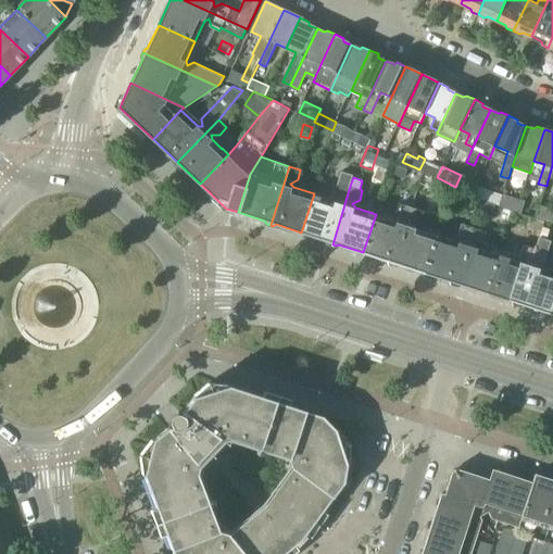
[(328,243),(332,244),(350,186),(338,183),(335,192),(339,199),(335,201),(314,193),(301,233),(327,240),(328,243)]
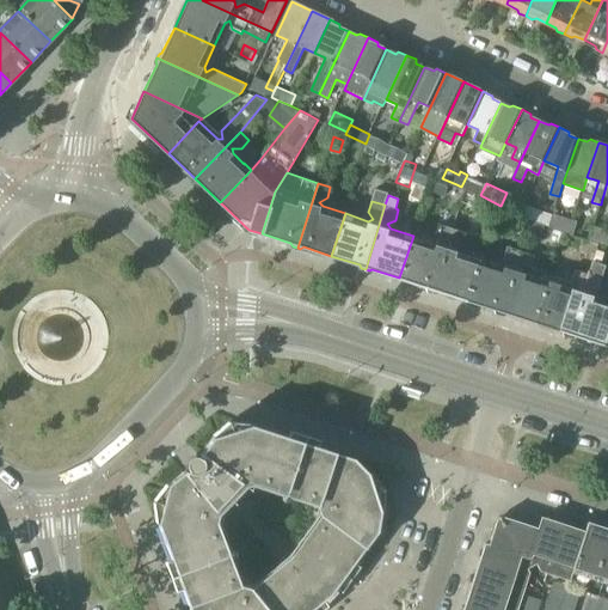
[(575,219),(554,213),(550,226),(570,233),(575,219)]
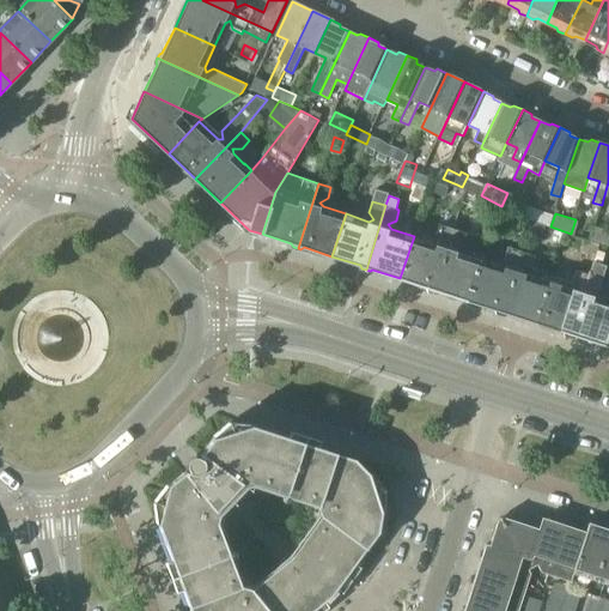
[(516,225),(529,230),(533,219),(519,215),(516,225)]
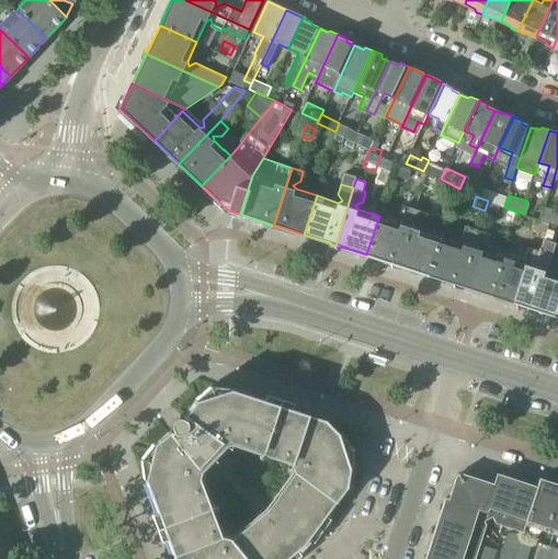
[(488,201),(485,210),(498,215),(501,206),(488,201)]
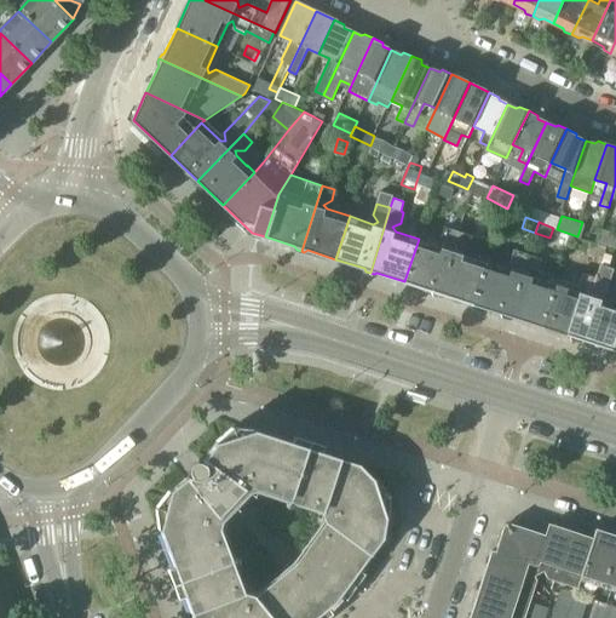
[(435,295),(438,296),(460,230),(445,225),(442,236),(447,245),(442,246),(419,239),(404,281),(432,291),(435,295)]
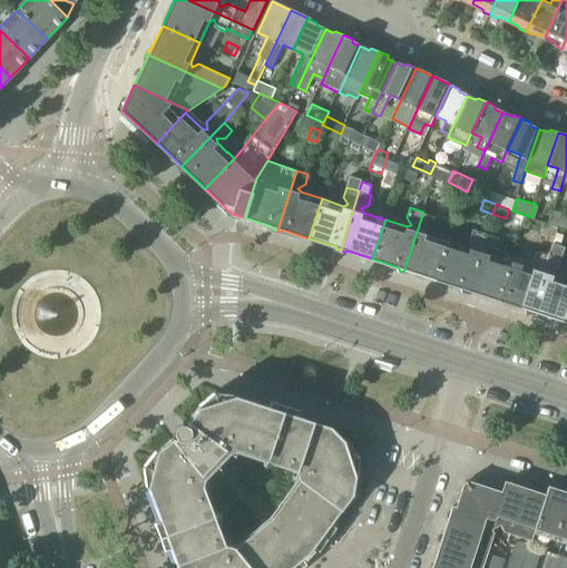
[(410,271),(436,280),(449,241),(428,234),(424,229),(432,226),(434,216),(423,212),(403,272),(408,273),(410,271)]
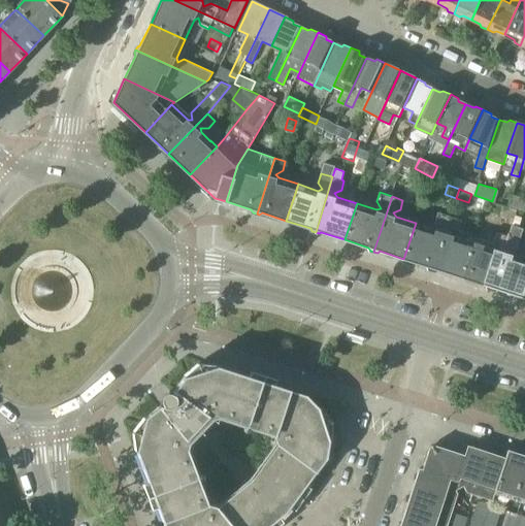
[(495,202),(492,211),(501,215),(501,214),(514,218),(515,216),(517,209),(503,205),(495,202)]
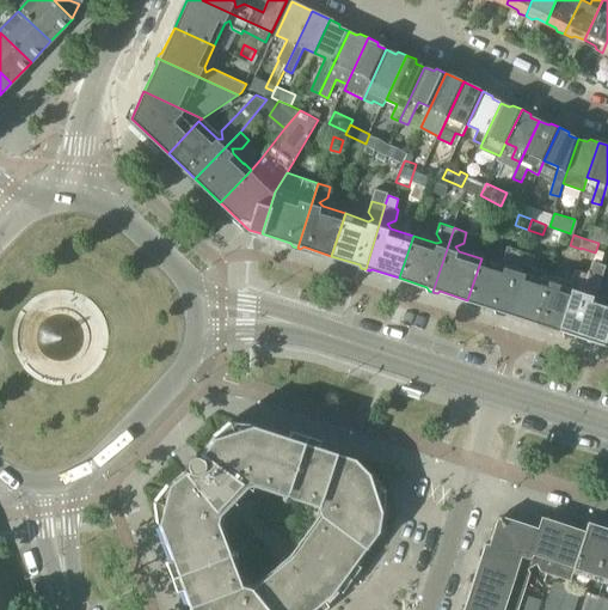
[(497,312),(502,313),(522,249),(508,245),(504,256),(509,263),(504,266),(481,258),(467,300),(496,310),(497,312)]
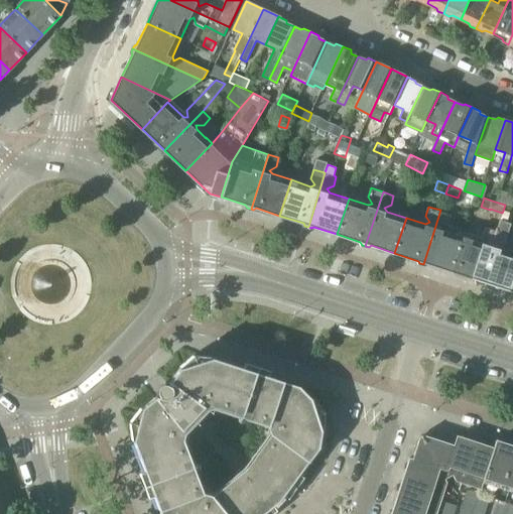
[(429,264),(453,272),(465,236),(444,230),(442,226),(450,223),(452,214),(440,210),(423,264),(426,266),(429,264)]
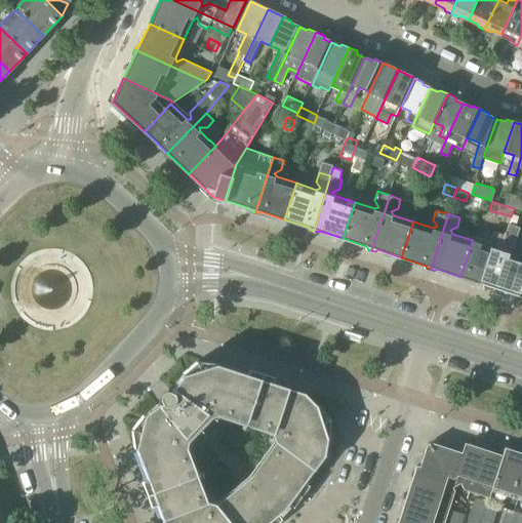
[(511,216),(510,222),(518,225),(520,217),(512,214),(511,216)]
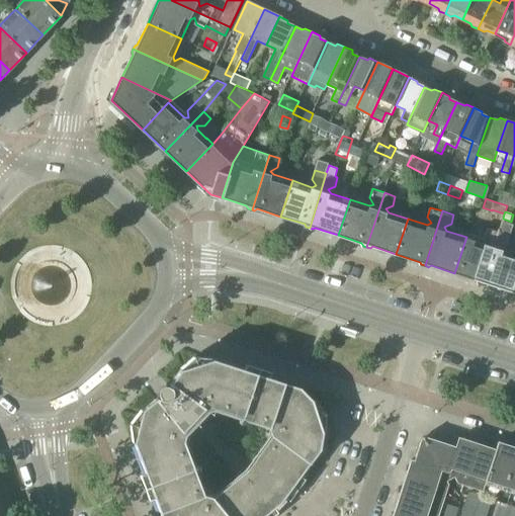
[(489,284),(512,291),(514,283),(514,252),(504,249),(502,246),(508,243),(511,234),(510,234),(514,223),(511,222),(503,219),(501,223),(499,230),(489,261),(485,259),(481,271),(486,272),(482,284),(486,285),(489,284)]
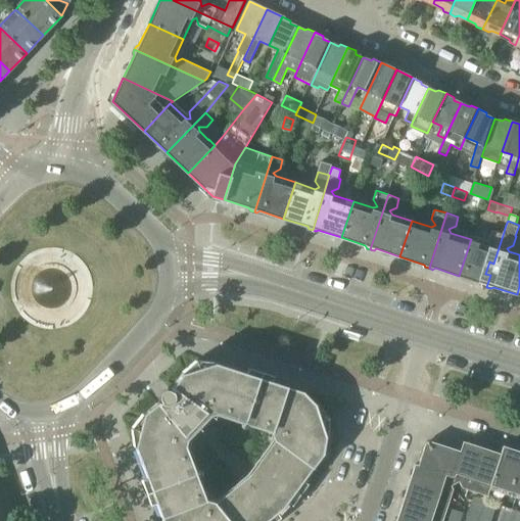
[(484,286),(486,287),(490,275),(485,274),(489,262),(493,264),(504,232),(493,229),(490,237),(494,244),(490,245),(471,239),(459,276),(482,283),(484,286)]
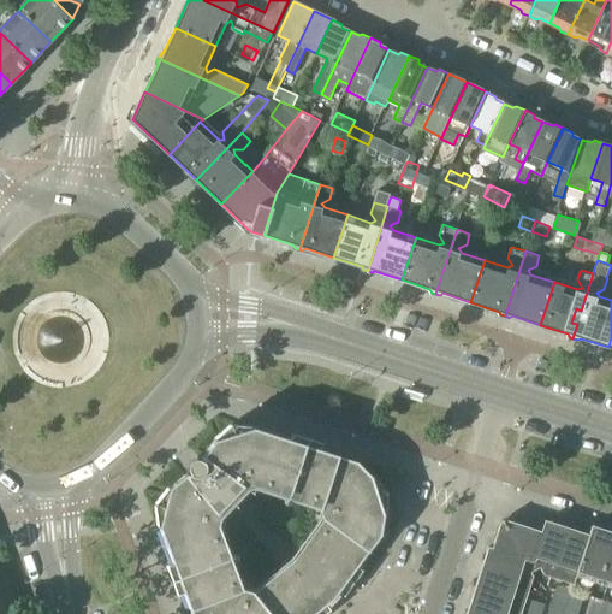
[(315,613),(331,602),(332,604),(338,600),(343,595),(340,592),(382,533),(386,514),(373,476),(358,461),(255,427),(217,440),(203,456),(206,459),(191,474),(189,473),(171,486),(161,525),(194,613),(315,613)]
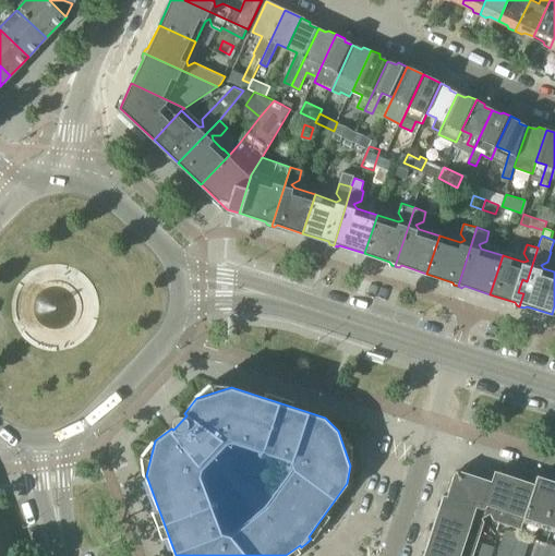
[(455,472),(448,495),(479,505),(484,516),(490,512),(484,502),(492,480),(460,469),(455,472)]
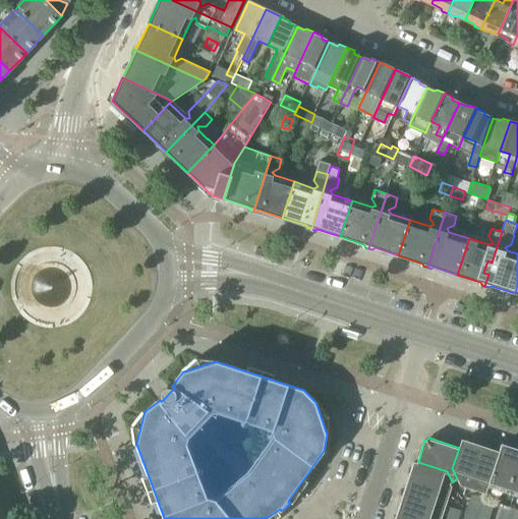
[(462,441),(459,448),(452,468),(457,478),(461,484),(465,485),(480,444),(464,439),(462,441)]
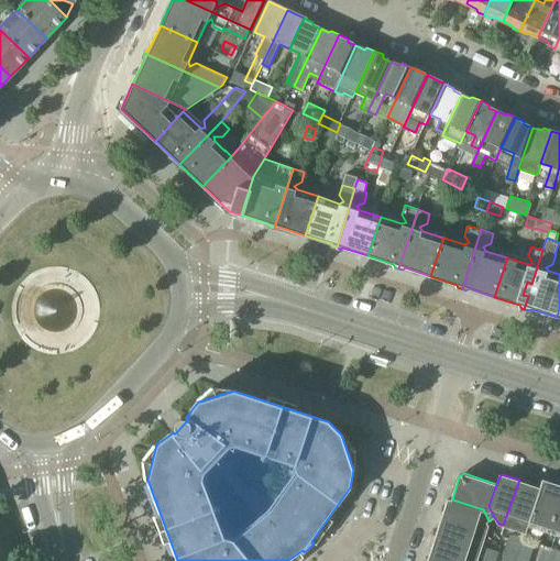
[(540,487),(525,532),(526,532),(529,520),(558,530),(559,526),(559,484),(542,479),(540,487)]
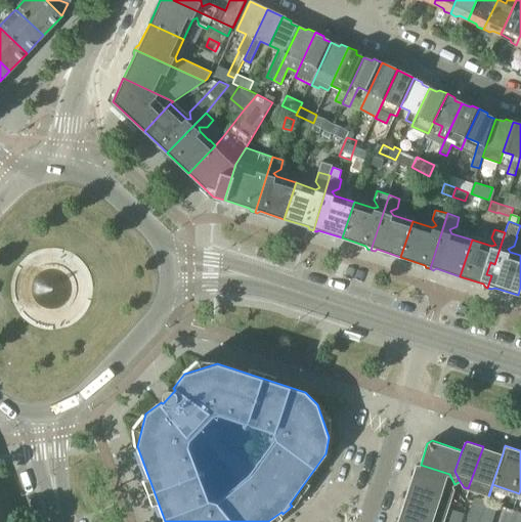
[(503,453),(483,446),(468,488),(488,495),(503,453)]
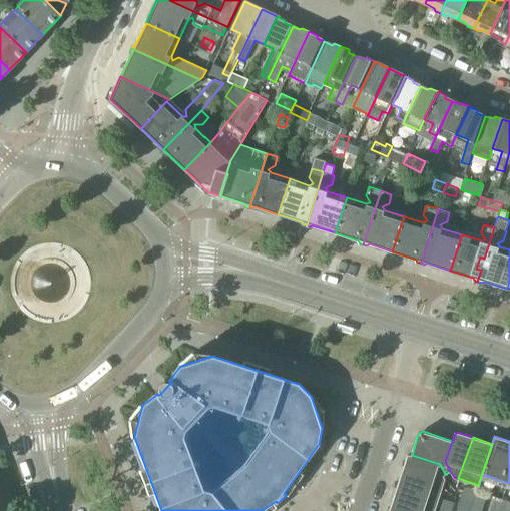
[(409,454),(403,471),(444,484),(447,477),(445,474),(440,464),(412,455),(409,454)]
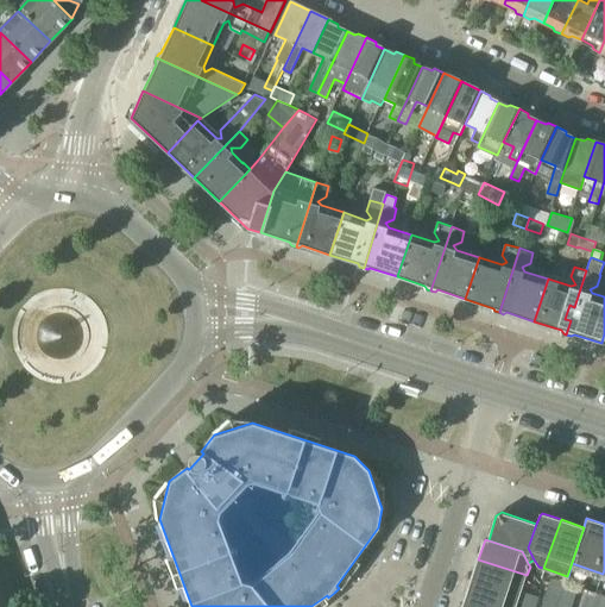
[(478,559),(472,579),(521,595),(527,575),(478,559)]
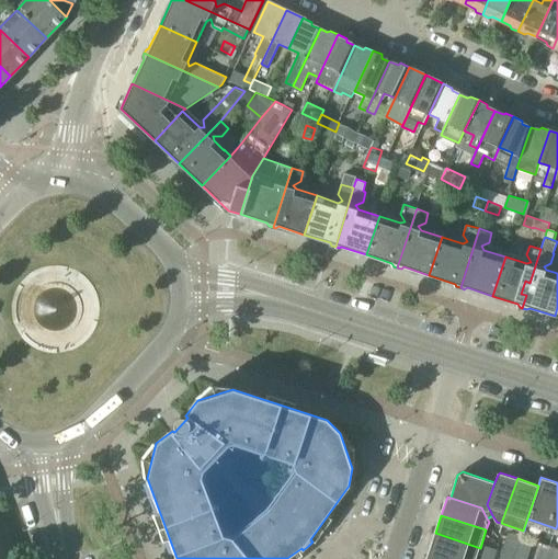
[(510,532),(509,535),(500,558),(527,558),(535,539),(510,532)]
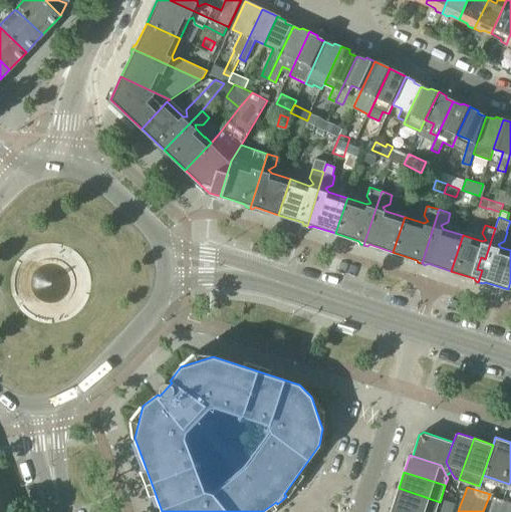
[(399,488),(394,505),(416,511),(436,511),(440,502),(399,488)]
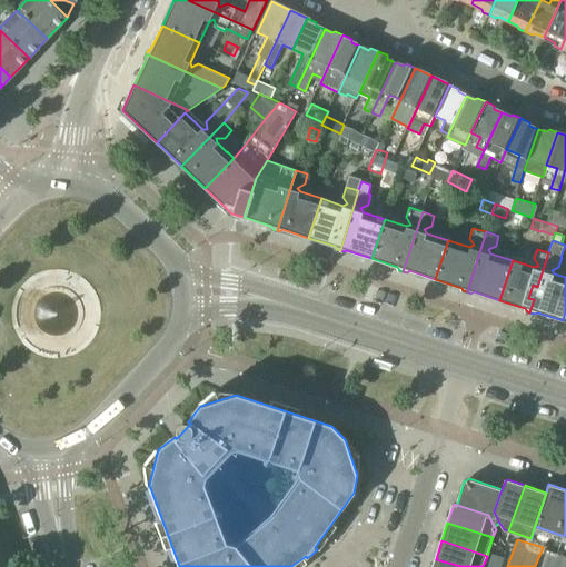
[(565,555),(552,550),(546,566),(565,566),(565,555)]
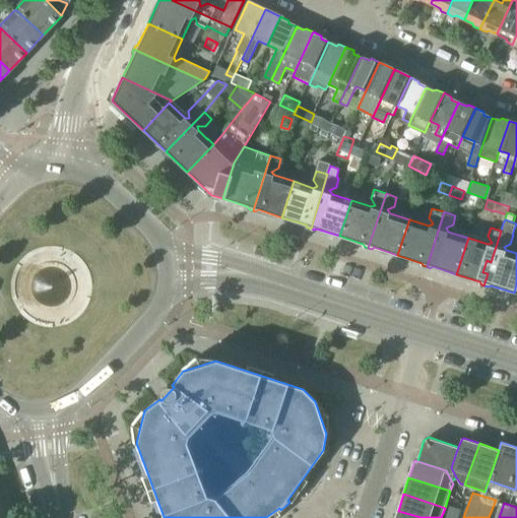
[(446,517),(458,517),(462,508),(451,505),(446,517)]
